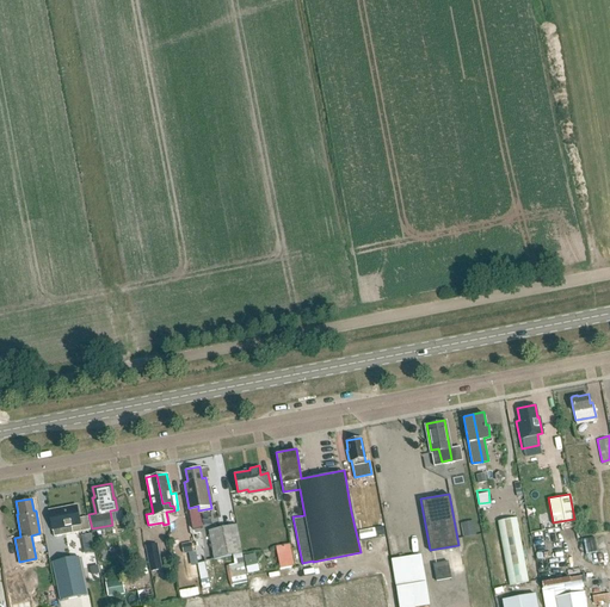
[(48,508),(53,534),(90,527),(87,514),(78,516),(75,503),(48,508)]
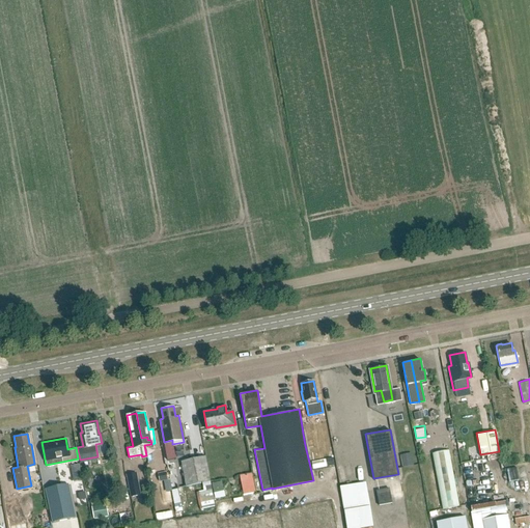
[(441,506),(457,503),(448,448),(431,451),(441,506)]
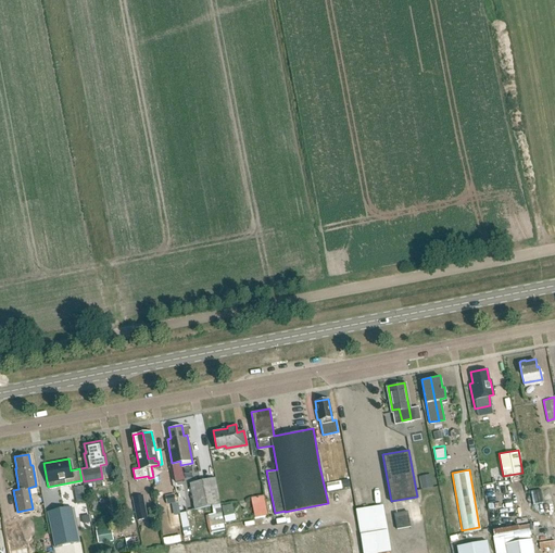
[(219,502),(214,476),(188,481),(193,507),(211,504),(212,512),(205,513),(210,531),(224,529),(218,502),(219,502)]
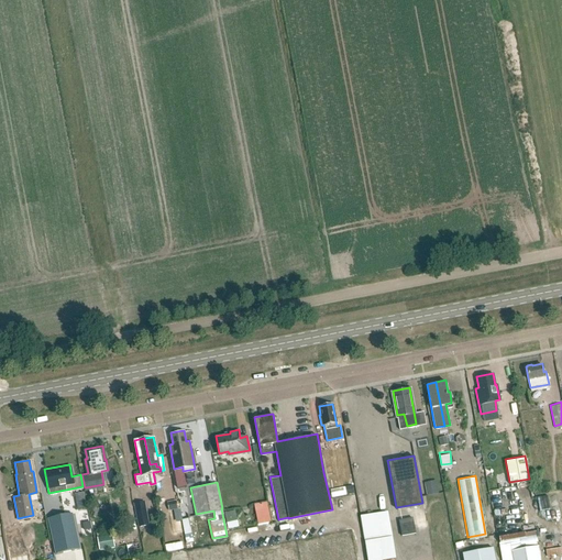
[(437,482),(426,484),(427,493),(438,491),(437,482)]
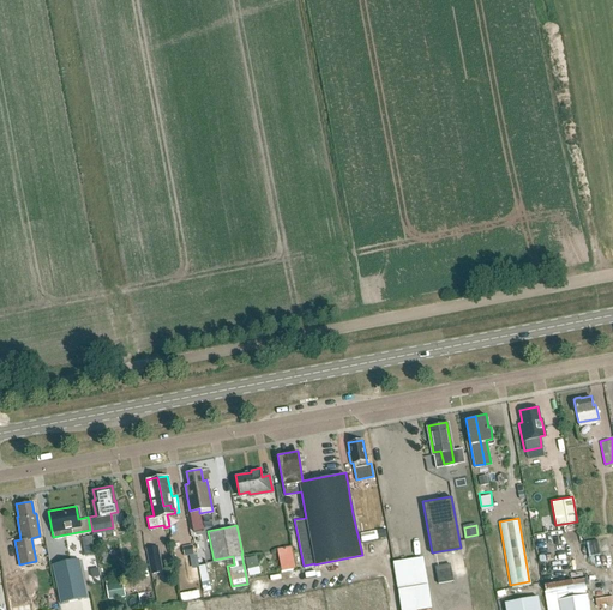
[(200,536),(193,537),(203,590),(211,589),(209,573),(208,573),(200,536)]
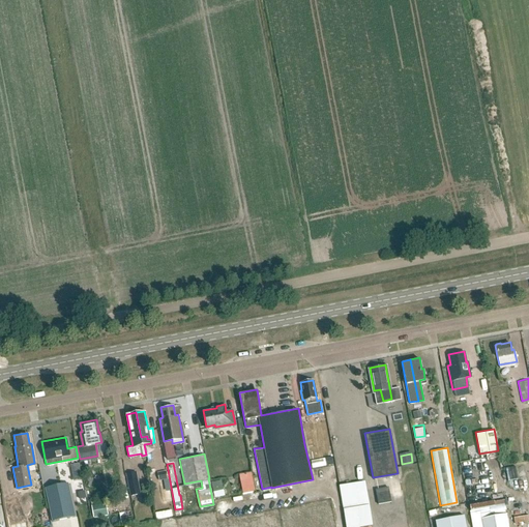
[(517,476),(515,464),(505,466),(507,478),(517,476)]
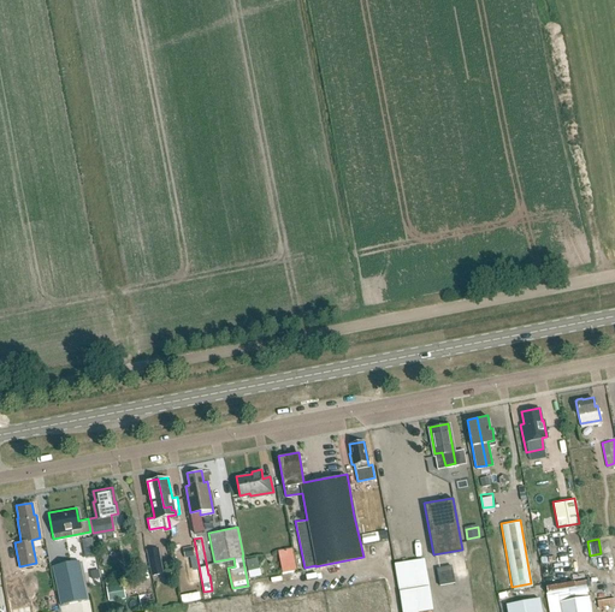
[(151,574),(159,571),(154,546),(146,548),(151,574)]
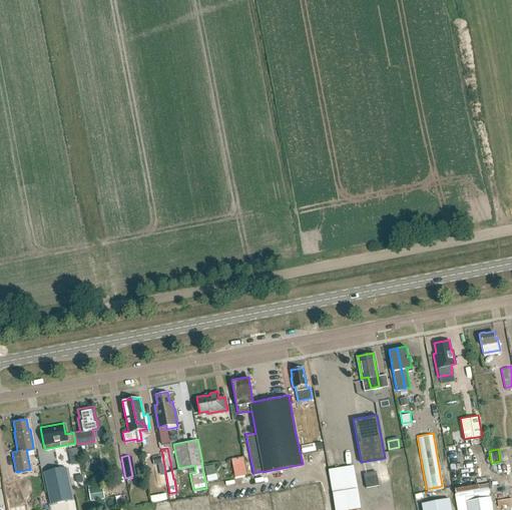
[(242,455),(230,457),(234,475),(246,472),(242,455)]
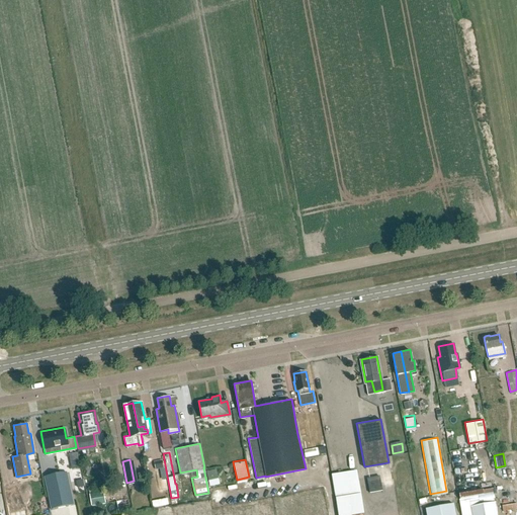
[(338,514),(345,514),(365,512),(358,467),(332,471),(338,514)]
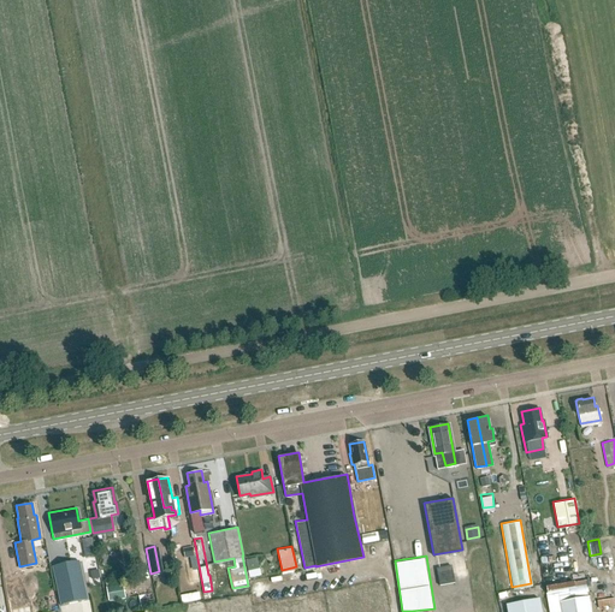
[(59,604),(87,598),(78,559),(52,565),(59,604)]
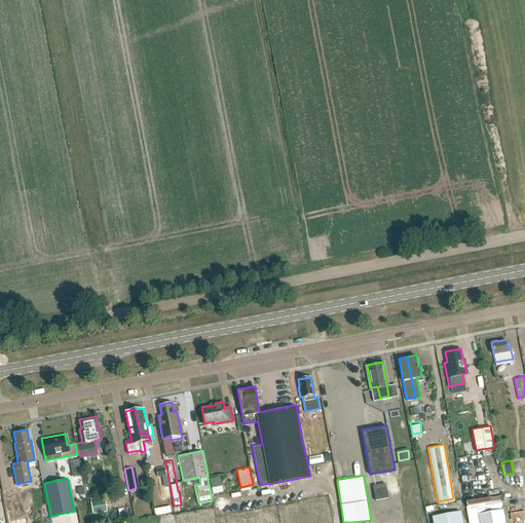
[(386,481),(373,483),(376,497),(388,495),(386,481)]
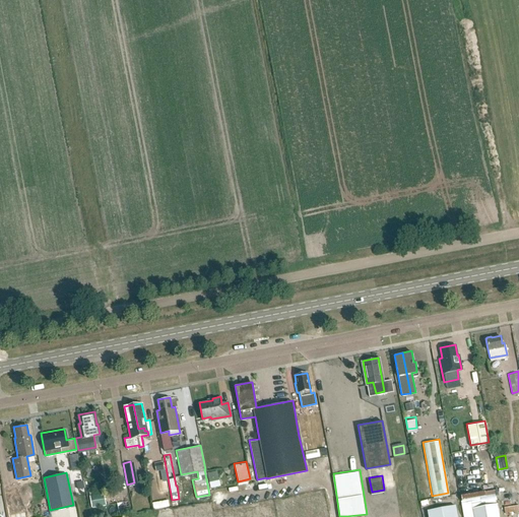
[(463,499),(487,494),(485,489),(462,494),(463,499)]
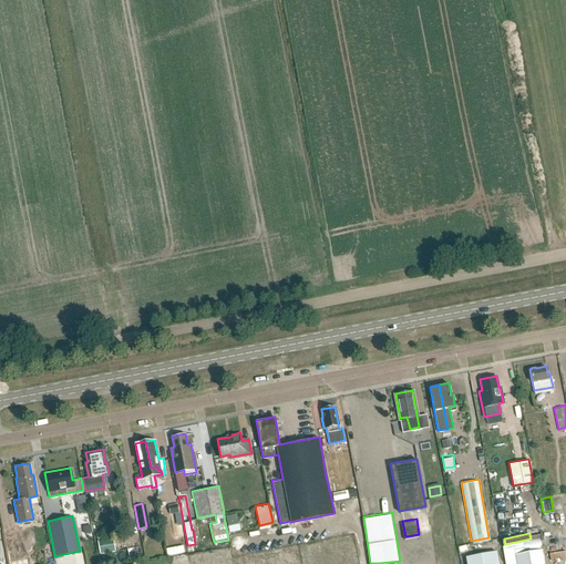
[(114,536),(98,539),(100,551),(115,549),(114,536)]
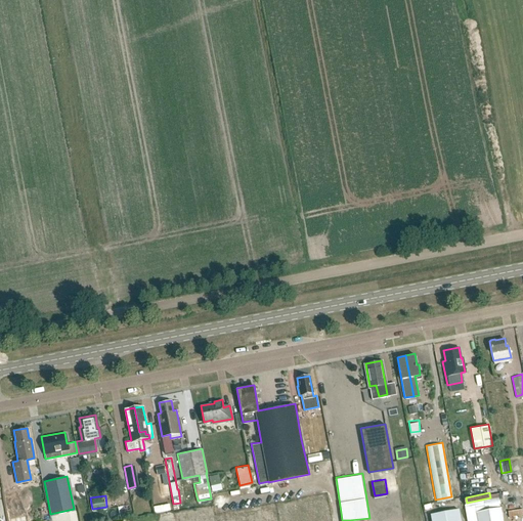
[(169,501),(153,504),(155,511),(170,508),(169,501)]
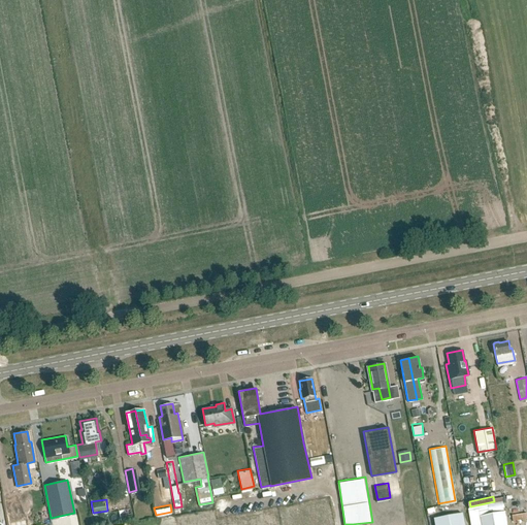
[(488,513),(487,505),(467,510),(470,524),(476,524),(481,524),(505,524),(503,511),(488,513)]
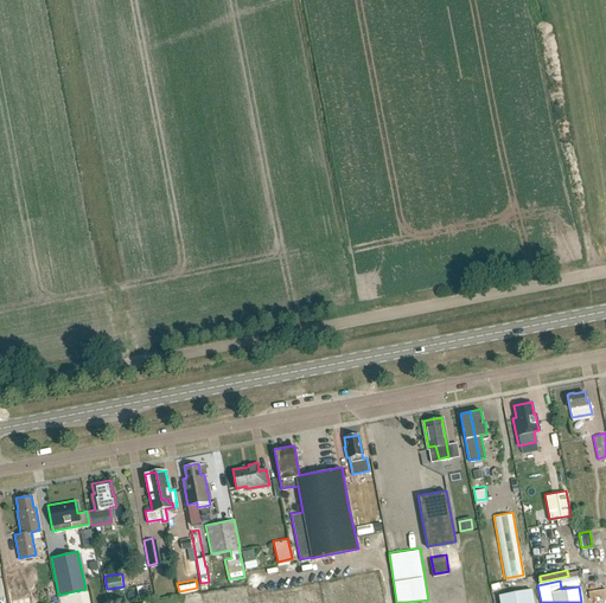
[(139,594),(152,591),(150,582),(136,584),(139,594)]
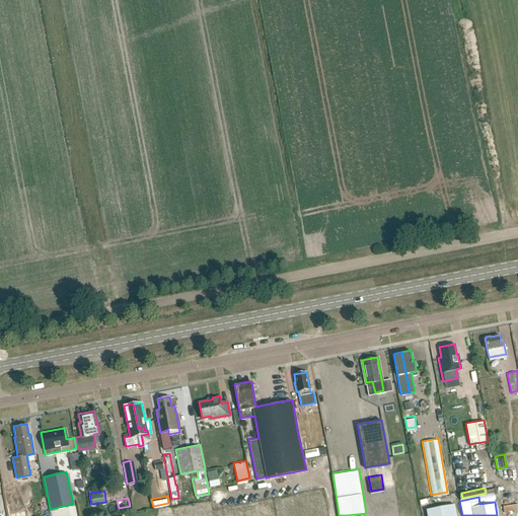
[(427,515),(455,515),(453,503),(426,508),(427,515)]
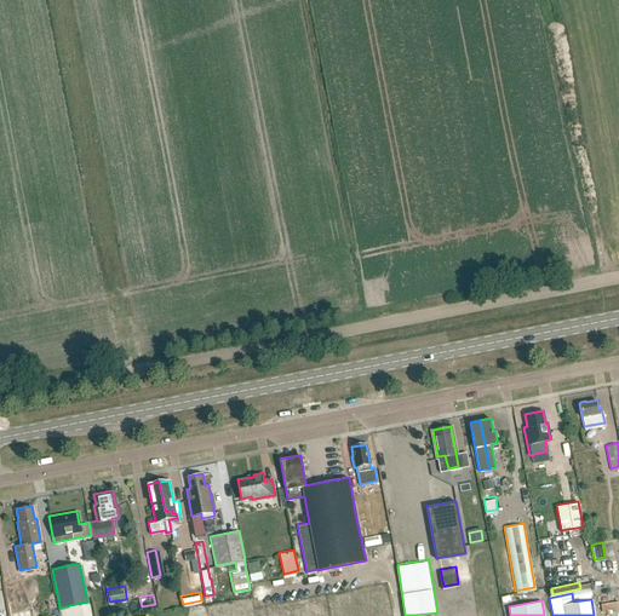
All buildings are outlined.
